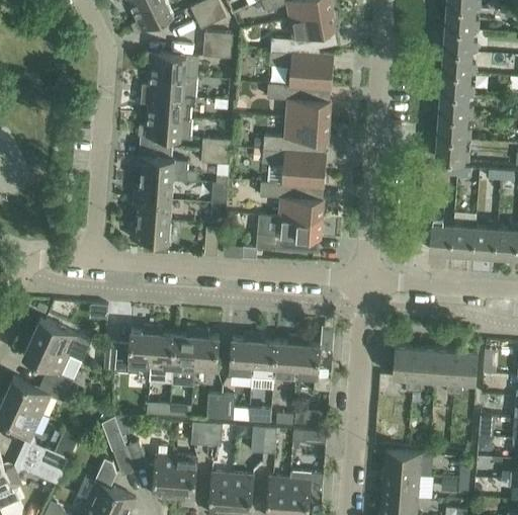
[(157,0),(118,0),(121,5),(128,2),(133,12),(157,0)]
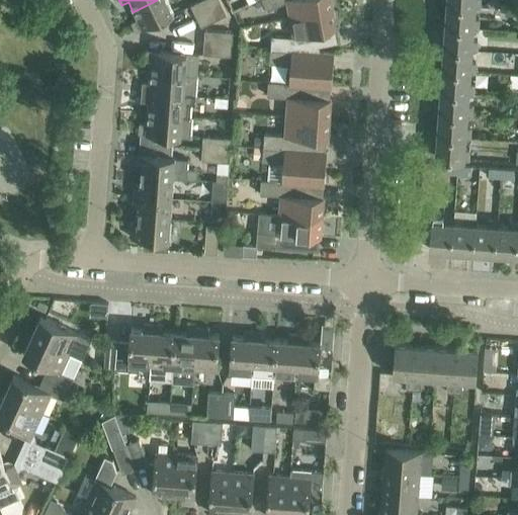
[(174,15),(166,0),(157,0),(133,12),(138,21),(132,24),(136,34),(174,15)]
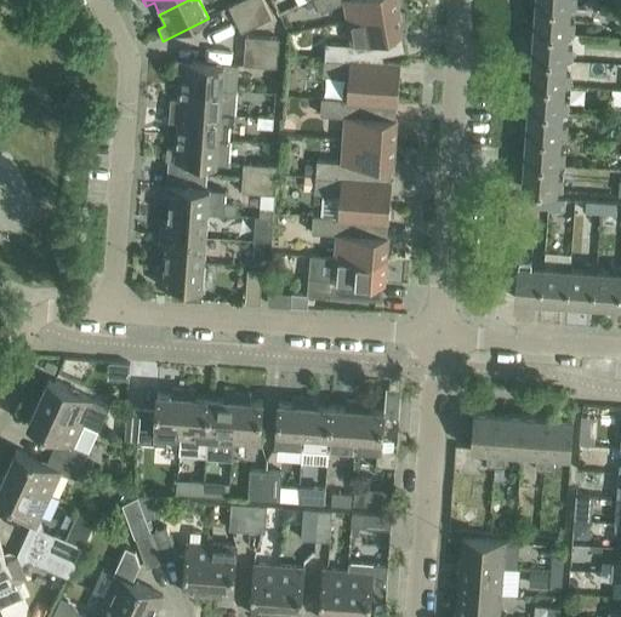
[(266,7),(261,0),(246,0),(228,9),(235,22),(266,7)]
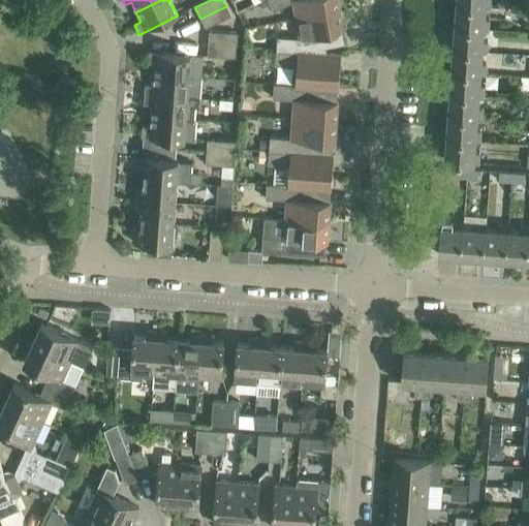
[(267,0),(270,5),(271,9),(273,13),(293,3),(297,21),(339,12),(337,0),(267,0)]
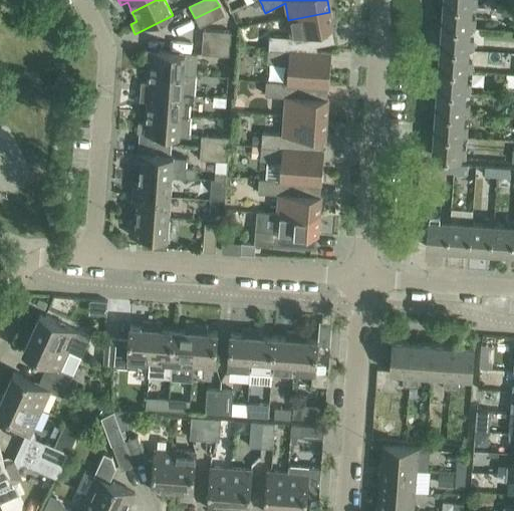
[(444,0),(444,6),(472,8),(476,9),(476,0),(444,0)]
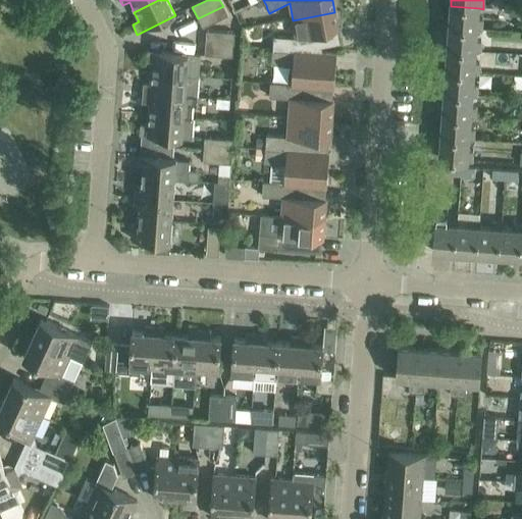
[(228,17),(223,6),(198,18),(203,30),(228,17)]
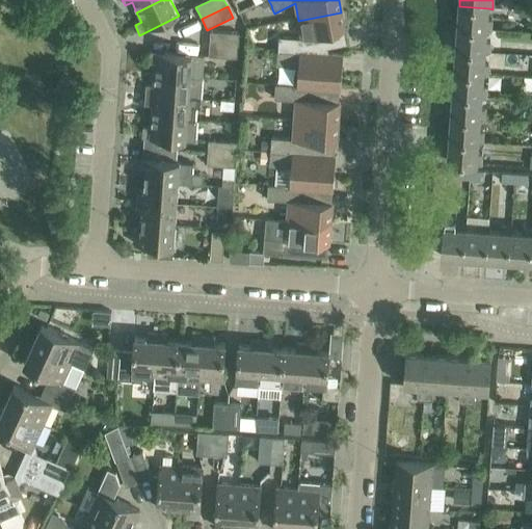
[(459,6),(457,30),(486,32),(491,32),(491,22),(487,21),(488,8),(459,6)]
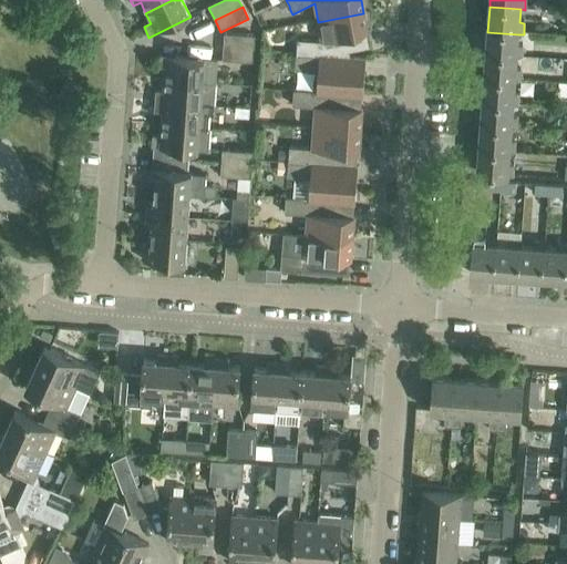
[(350,60),(349,53),(364,50),(362,36),(368,34),(363,13),(318,22),(322,43),(297,41),(296,57),(350,60)]
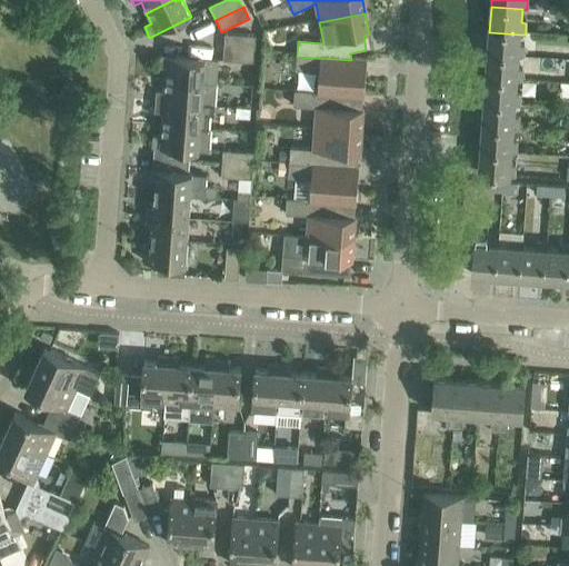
[(520,35),(489,32),(488,56),(519,58),(523,59),(525,47),(519,47),(520,35)]
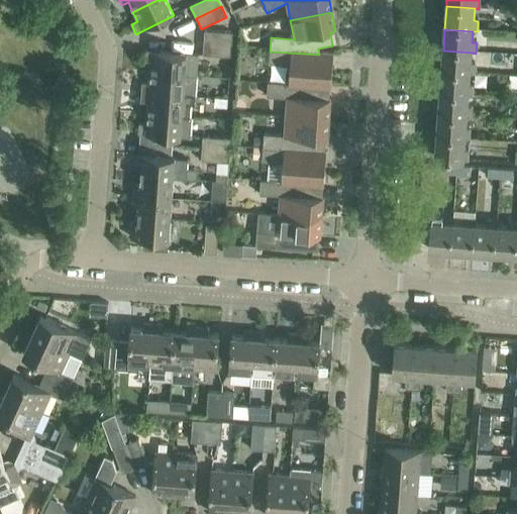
[(232,33),(204,32),(203,44),(231,45),(232,33)]
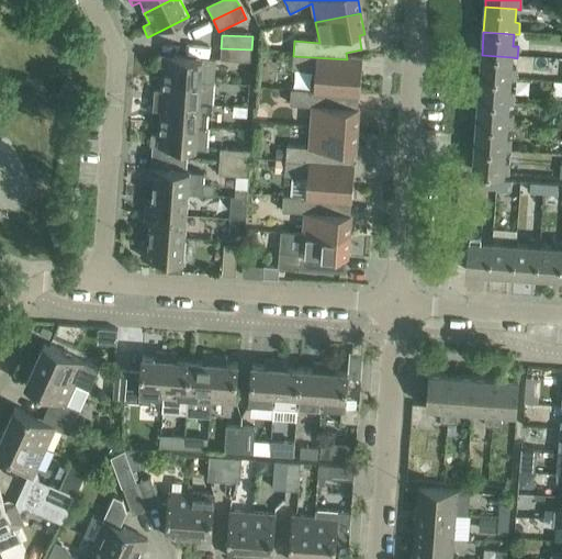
[(251,49),(221,48),(220,62),(250,63),(251,49)]
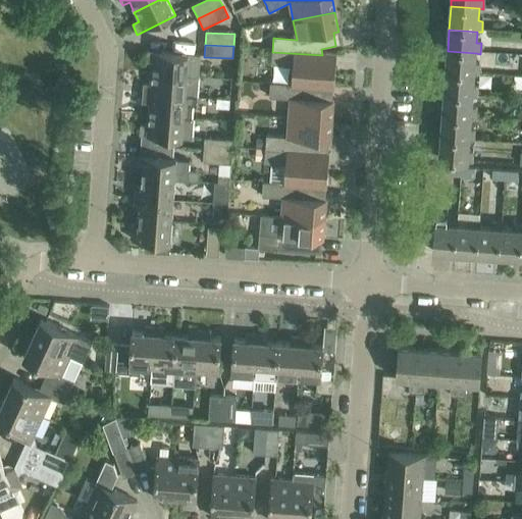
[(476,53),(448,51),(446,73),(474,75),(478,75),(479,65),(475,64),(476,53)]
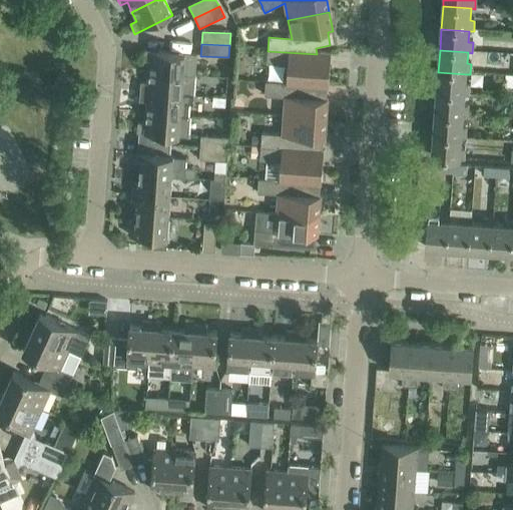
[(331,55),(268,51),(267,65),(288,66),(287,84),(266,83),(329,88),(331,55)]
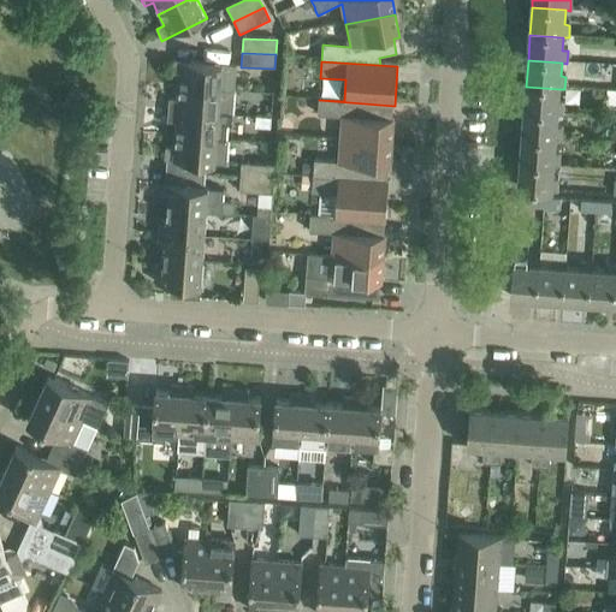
[(172,63),(171,75),(179,76),(179,88),(235,93),(237,67),(234,67),(223,66),(196,64),(172,63)]
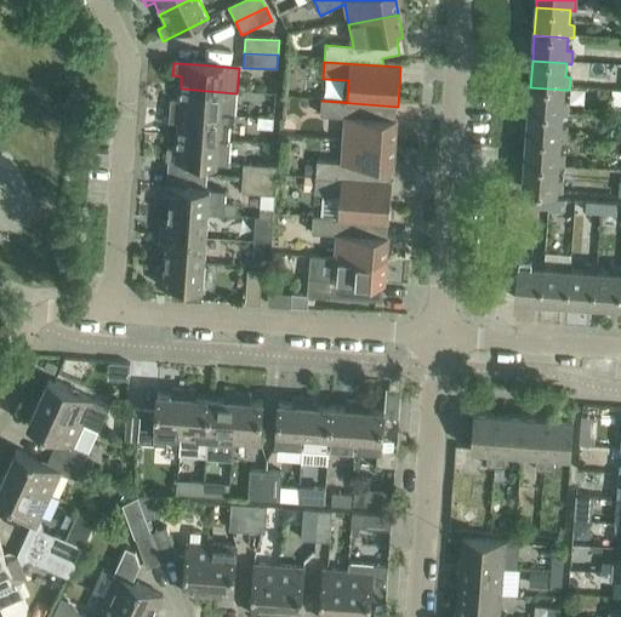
[(564,90),(530,87),(528,113),(562,115),(568,116),(569,103),(563,103),(564,90)]
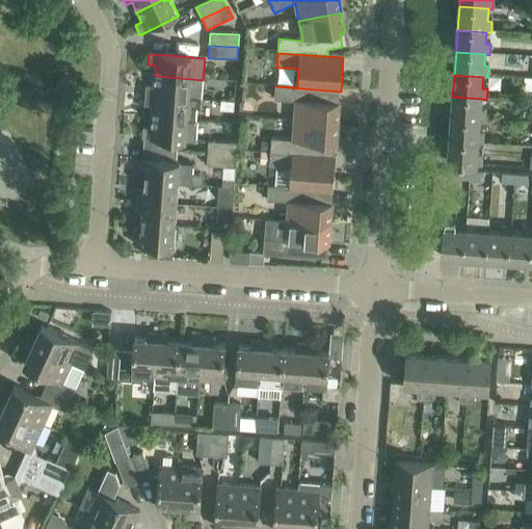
[(203,80),(155,76),(154,86),(145,86),(145,97),(189,100),(202,101),(203,80)]
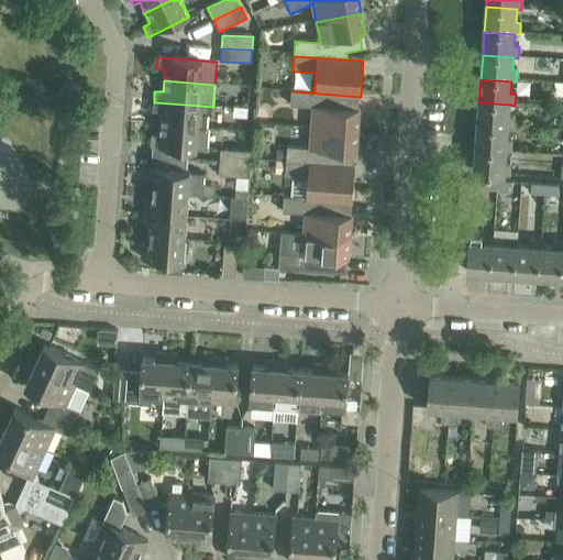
[(291,91),(290,107),(313,109),(311,129),(357,132),(360,110),(353,110),(354,97),(361,98),(361,97),(315,94),(291,91)]
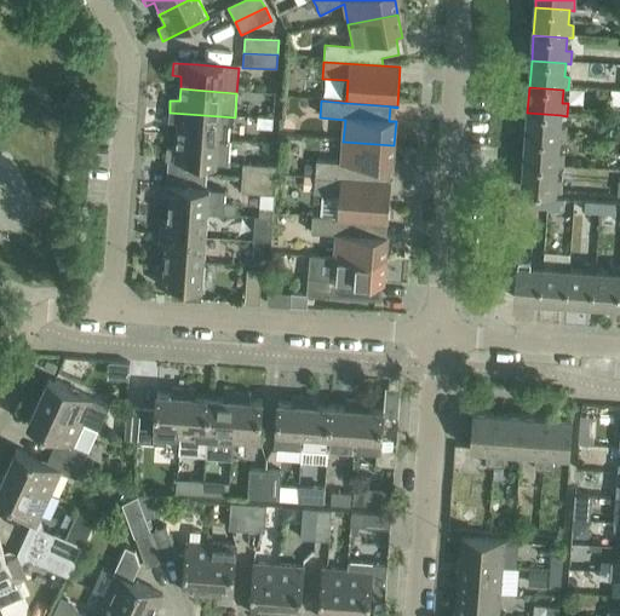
[(235,117),(220,116),(170,113),(168,125),(177,125),(176,138),(228,142),(229,127),(234,128),(235,117)]
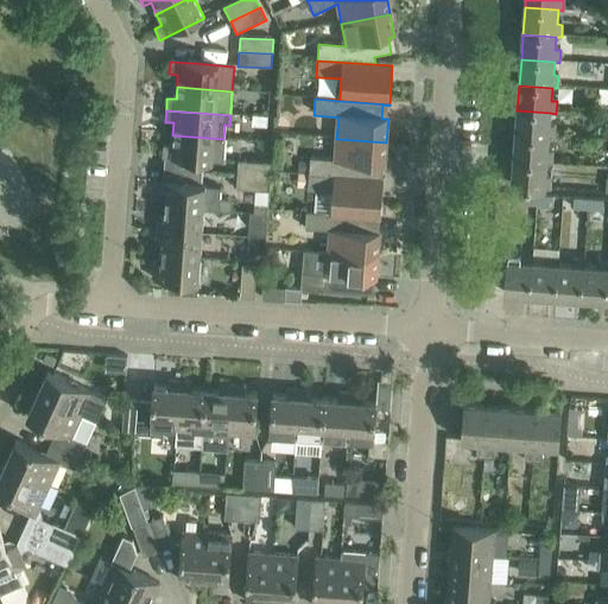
[(517,110),(515,137),(549,139),(553,139),(555,127),(550,126),(550,113),(517,110)]
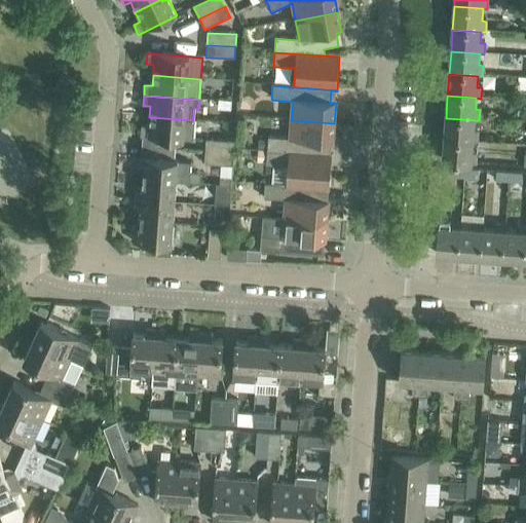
[(231,102),(219,101),(218,110),(231,112),(231,102)]
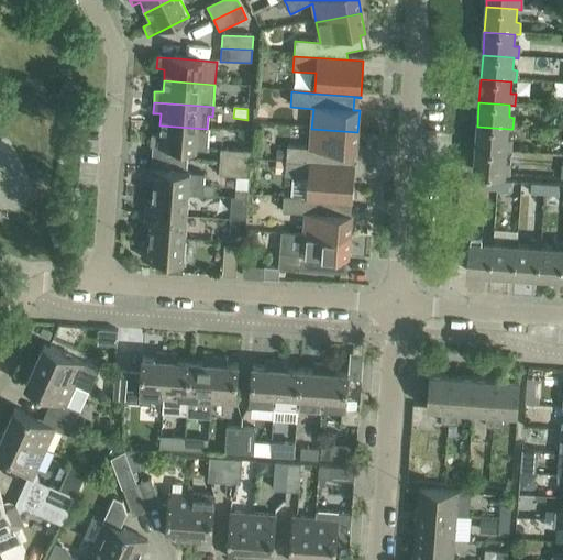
[(152,136),(151,147),(207,152),(209,129),(207,129),(159,125),(159,136),(152,136)]
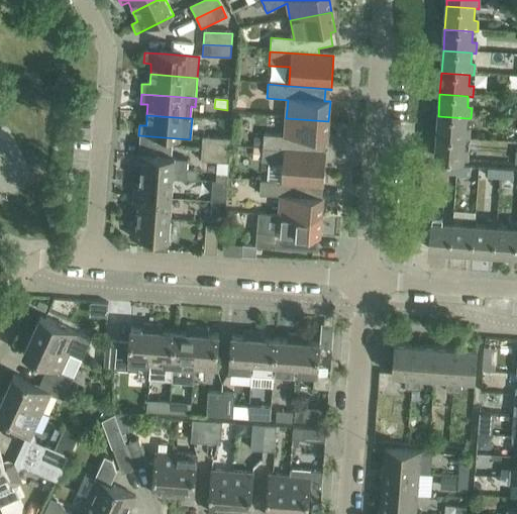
[(467,118),(438,116),(436,137),(470,139),(470,129),(466,129),(467,118)]
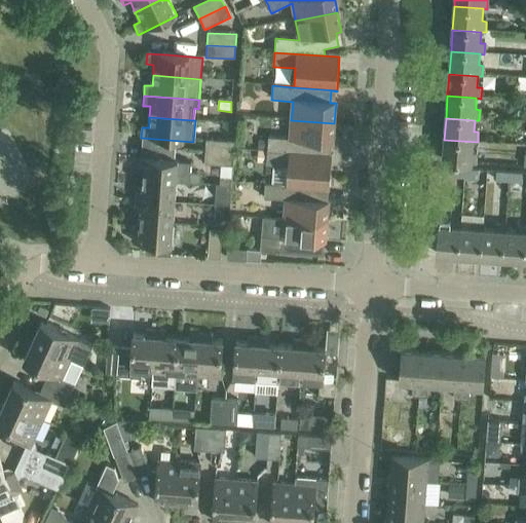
[(334,123),(291,120),(290,140),(268,138),(267,152),(332,157),(332,156),(327,155),(327,143),(333,144),(334,123)]
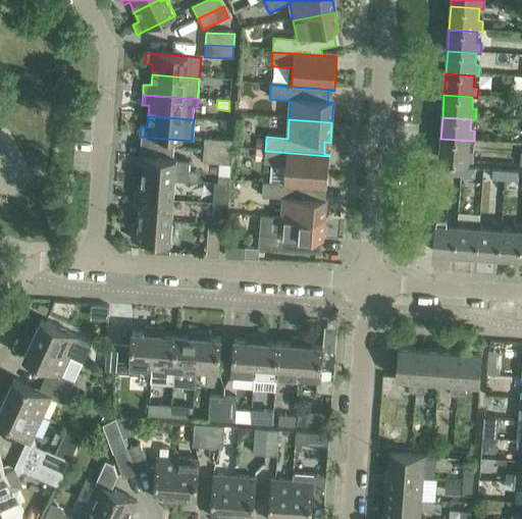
[(440,139),(439,161),(460,162),(472,163),(473,153),(468,152),(469,141),(440,139)]
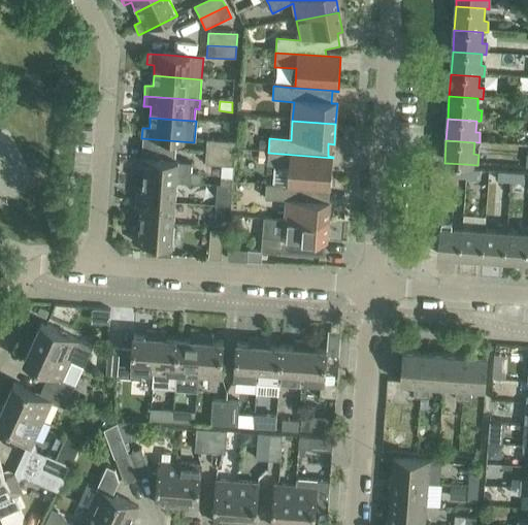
[(207,141),(206,154),(235,156),(236,143),(207,141)]
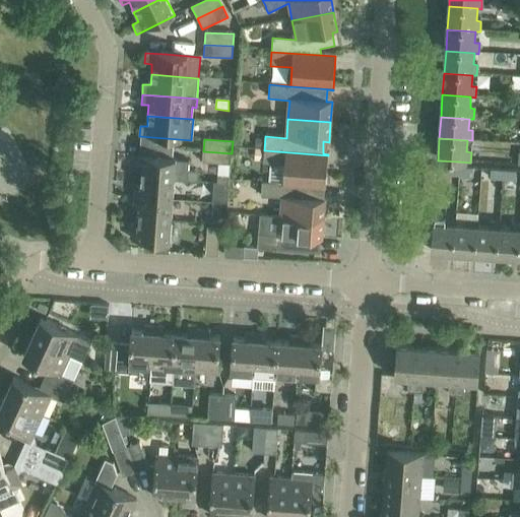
[(328,155),(264,150),(264,151),(256,150),(255,163),(263,163),(263,165),(272,165),(270,183),(262,183),(325,188),(328,155)]
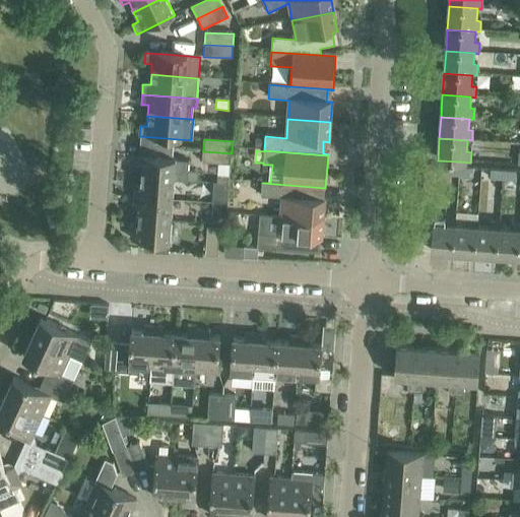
[(232,153),(203,151),(202,164),(231,166),(232,153)]
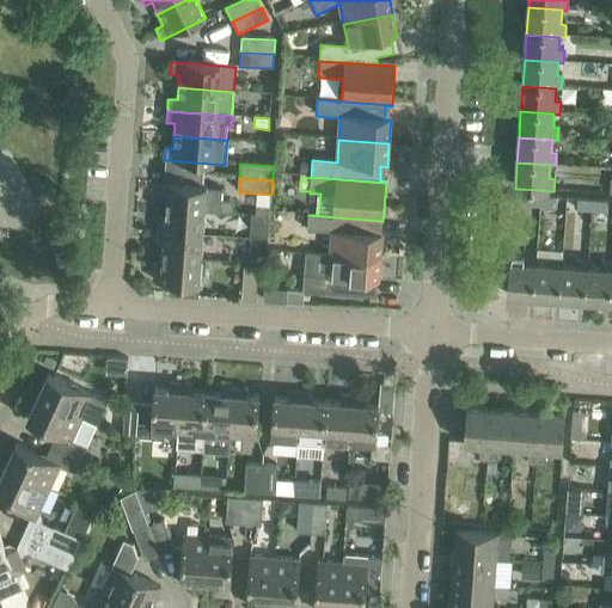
[(161,184),(161,196),(167,197),(167,210),(204,213),(233,215),(234,203),(222,202),(222,189),(207,188),(185,185),(161,184)]
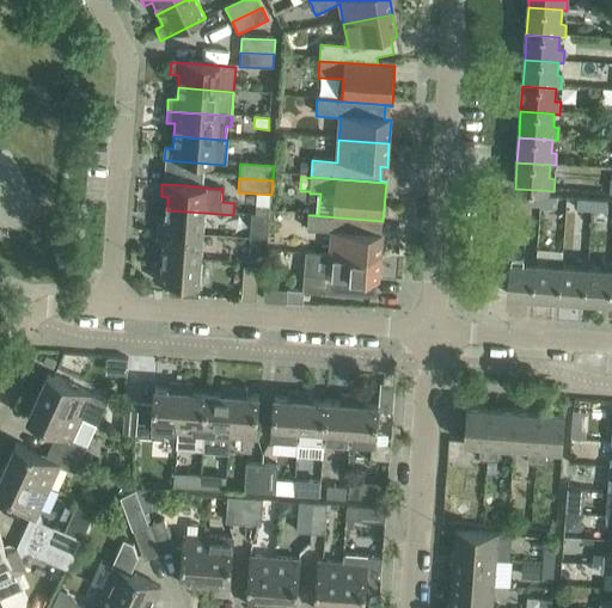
[(540,197),(526,196),(525,207),(540,208),(540,197)]
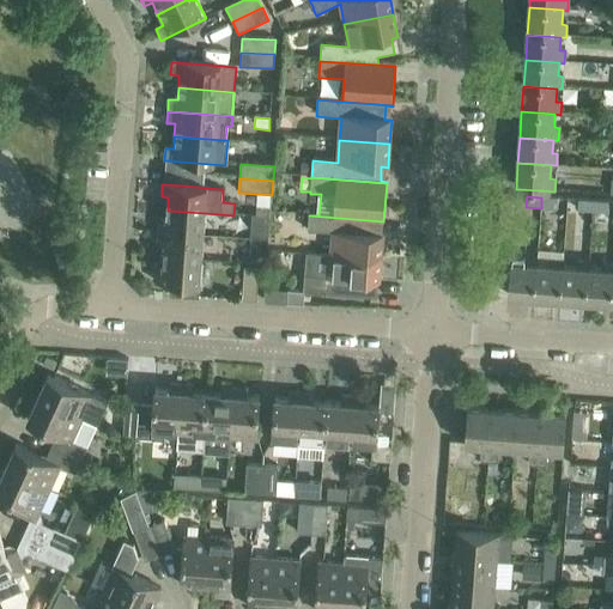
[(0,239),(29,239),(29,198),(0,198),(0,239)]
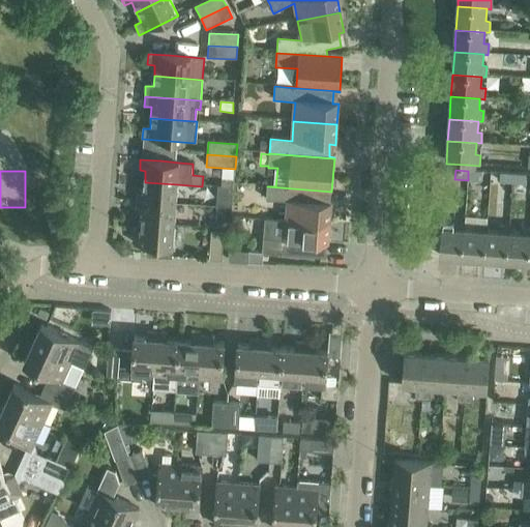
[(481,172),(468,171),(468,180),(480,181),(481,172)]
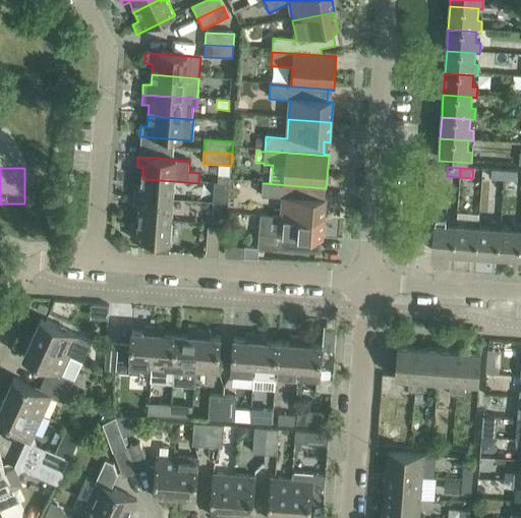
[(504,172),(491,171),(491,181),(504,182),(504,172)]
